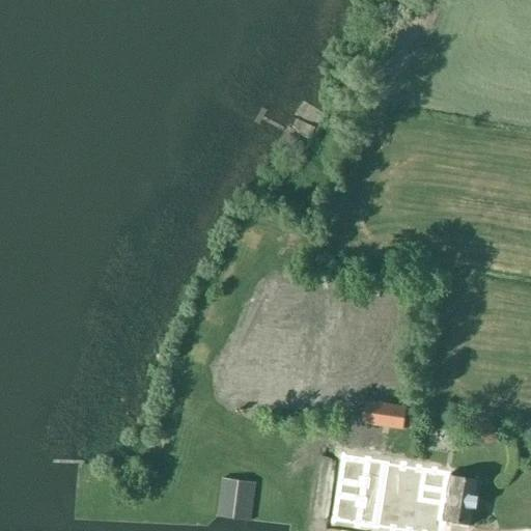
[(210,284),(220,288),(227,268),(217,264),(210,284)]
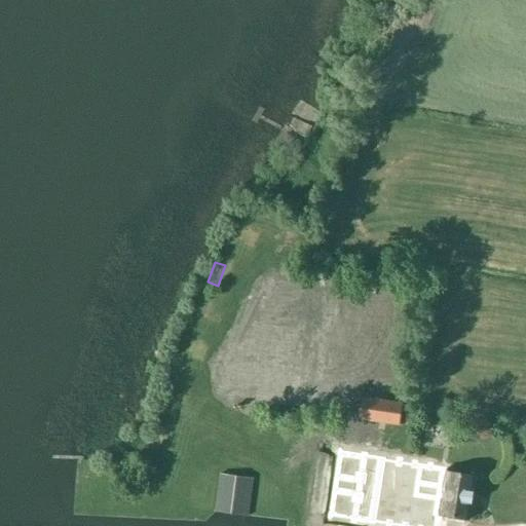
[(366,400),(361,406),(359,419),(399,424),(402,405),(366,400)]
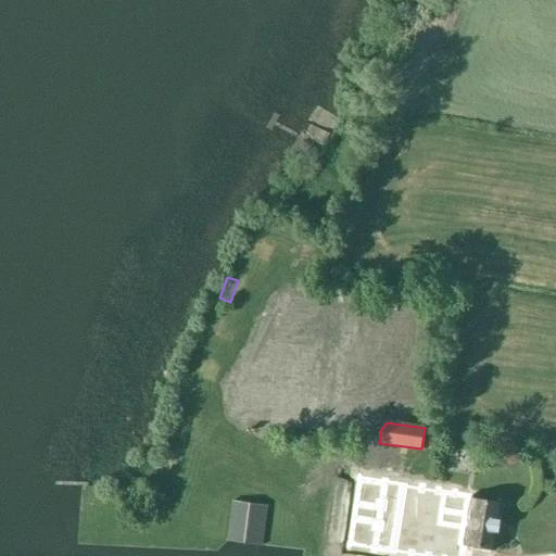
[(402,465),(388,463),(387,474),(401,476),(402,465)]
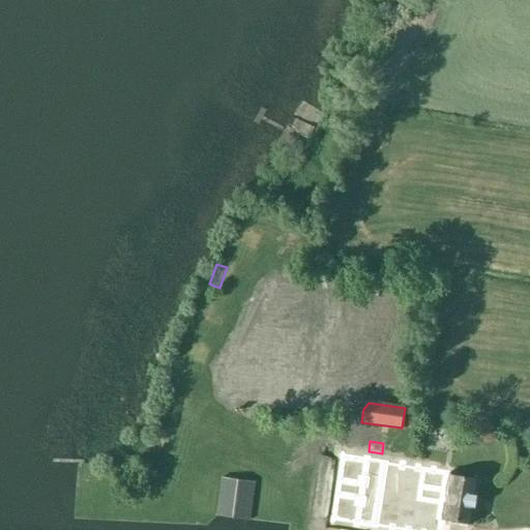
[(441,529),(443,520),(473,524),(479,480),(450,476),(450,474),(444,473),(444,470),(341,455),(331,522),(392,529),(441,529)]
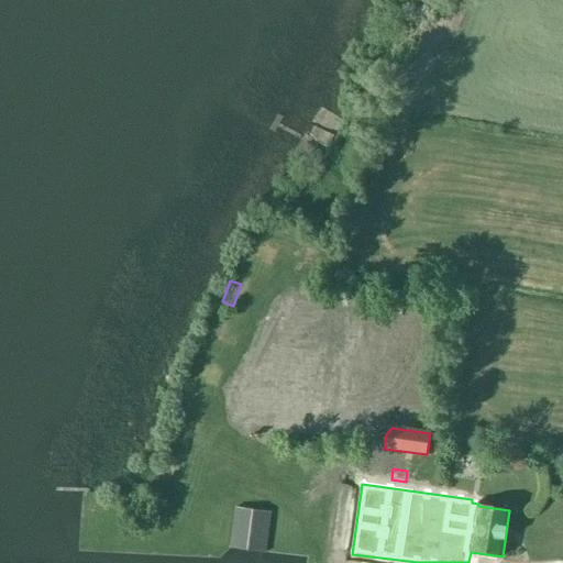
[(267,551),(272,512),(234,508),(230,547),(267,551)]
